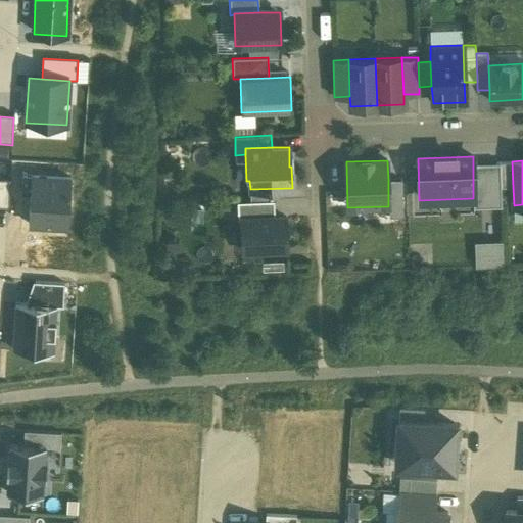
[(512,162),(500,163),(501,187),(513,187),(512,162)]
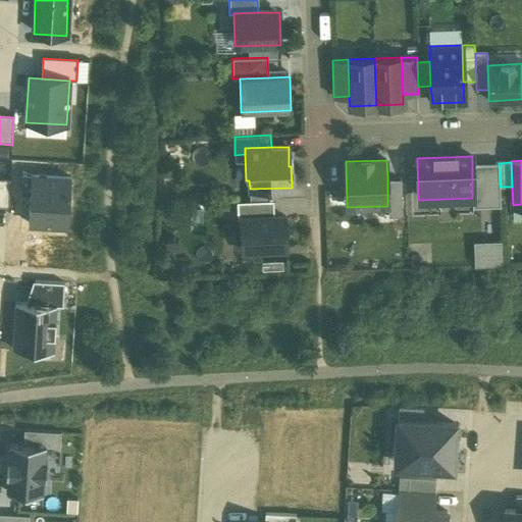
[(499,163),(472,164),(472,198),(473,208),(501,207),(500,187),(499,163)]
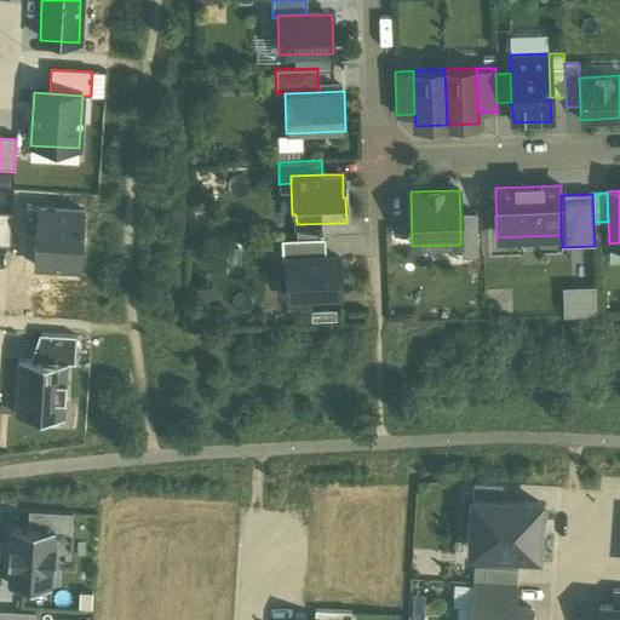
[(26,229),(35,230),(36,208),(27,207),(26,229)]
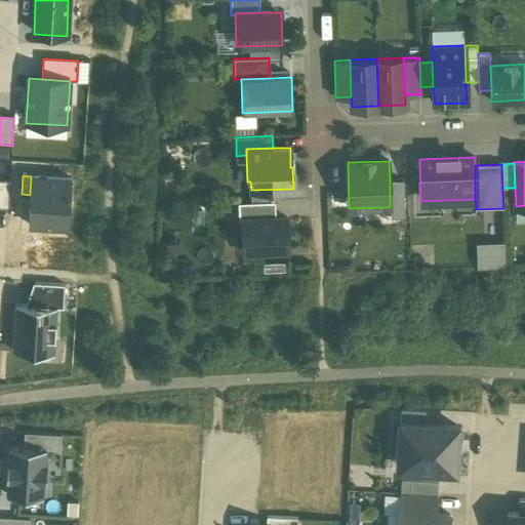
[(68,229),(71,178),(31,176),(30,195),(28,227),(68,229)]
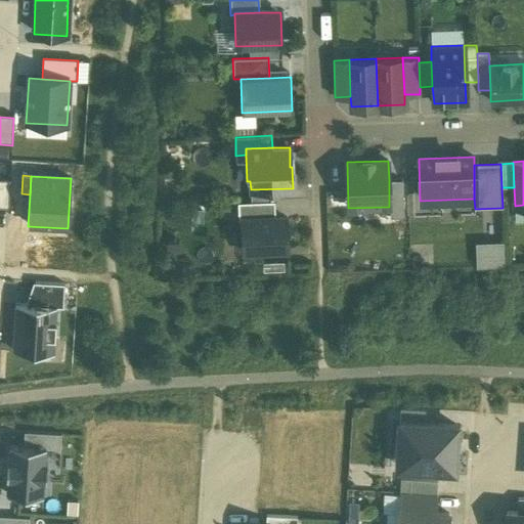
[(0,178),(0,207),(8,208),(10,180),(0,178)]
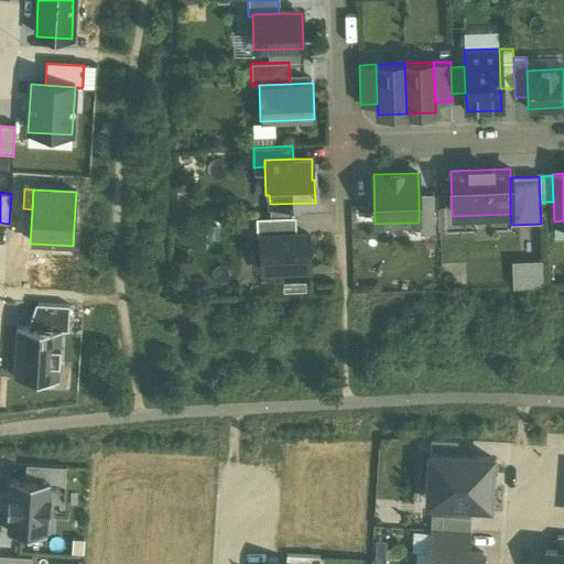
[(434,194),(419,194),(419,223),(419,235),(435,234),(434,194)]
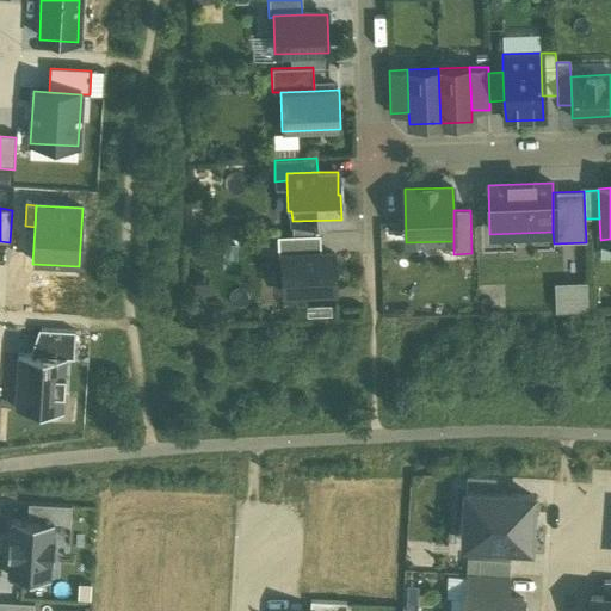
[(320,234),(277,235),(278,257),(282,257),(282,255),(321,254),(320,234)]
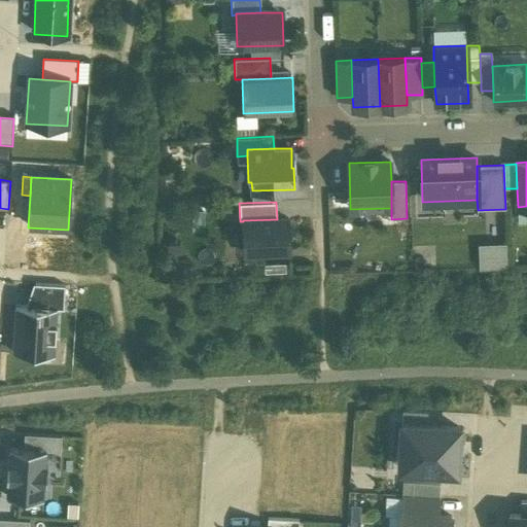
[(277,219),(243,220),(243,221),(244,253),(289,251),(288,218),(277,219)]
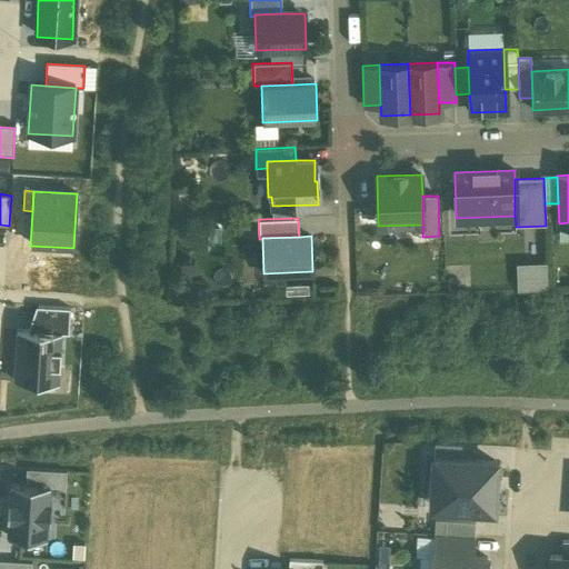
[(519,289),(546,288),(546,265),(519,265),(519,289)]
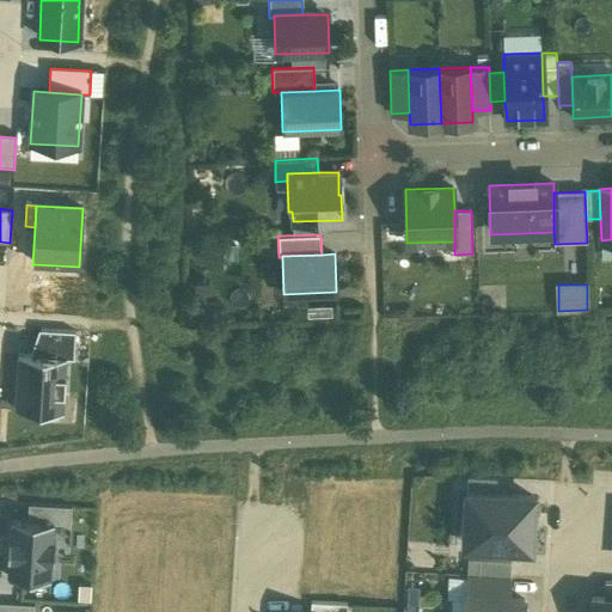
[(40,356),(65,357),(74,357),(75,332),(41,330),(40,356)]
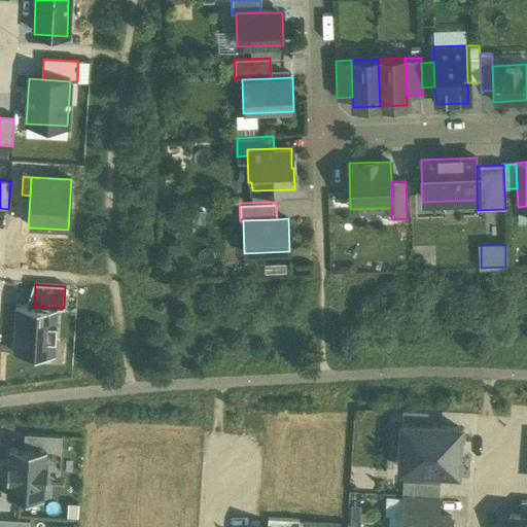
[(34,307),(15,306),(12,353),(53,355),(56,308),(34,307)]
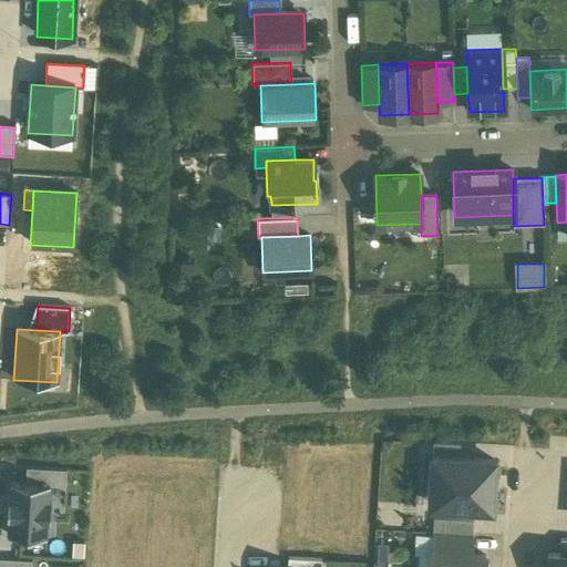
[(433,456),(459,457),(459,444),(434,442),(433,456)]
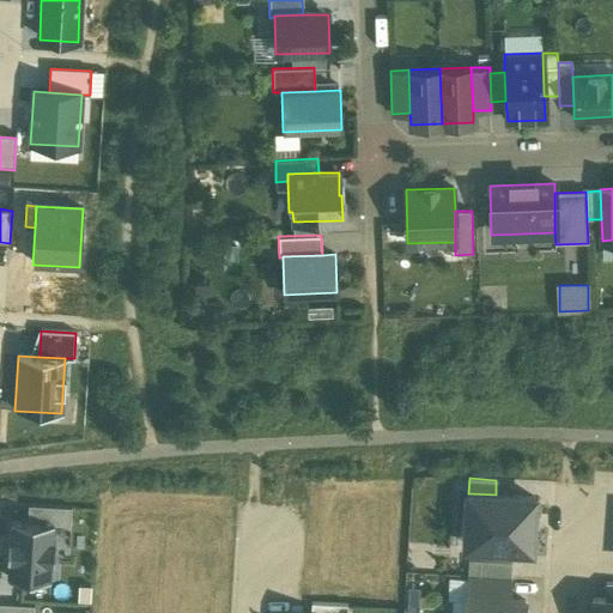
[(496,495),(468,493),(465,546),(530,550),(534,497),(496,495)]
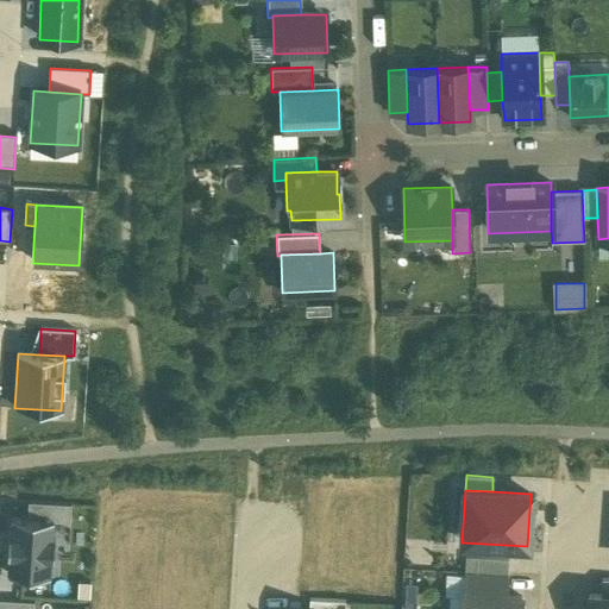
[(29,501),(27,518),(54,518),(54,521),(70,521),(71,503),(29,501)]
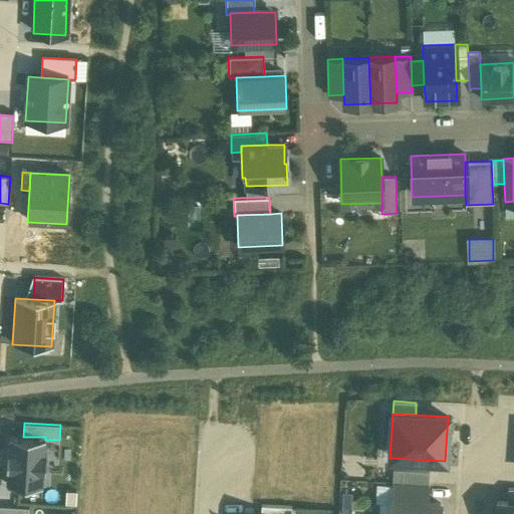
[(23,437),(9,436),(8,452),(7,452),(6,468),(7,468),(6,484),(42,486),(43,470),(45,470),(46,454),(44,454),(45,438),(23,437)]
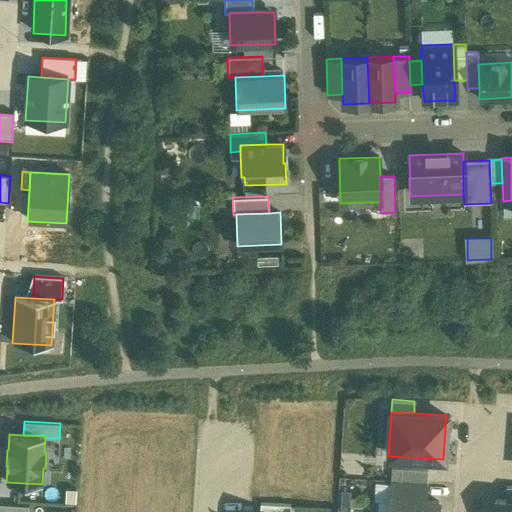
[(391,468),(391,481),(427,483),(428,470),(391,468)]
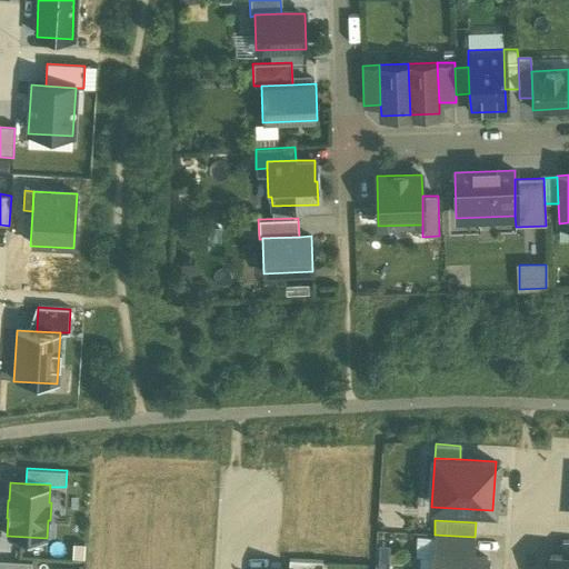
[(475,537),(435,535),(433,553),(473,557),(475,537)]
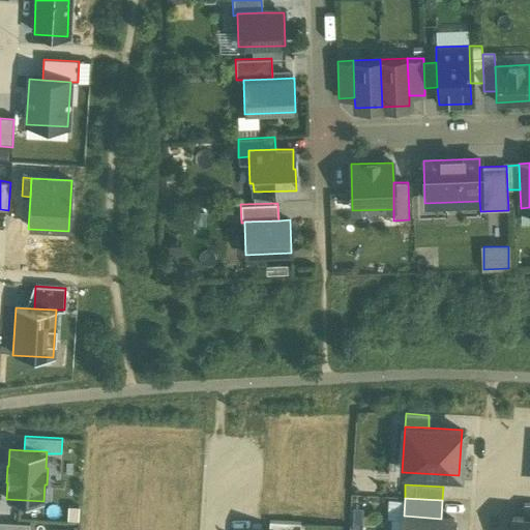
[(441,519),(404,516),(402,529),(452,529),(453,519),(441,519)]
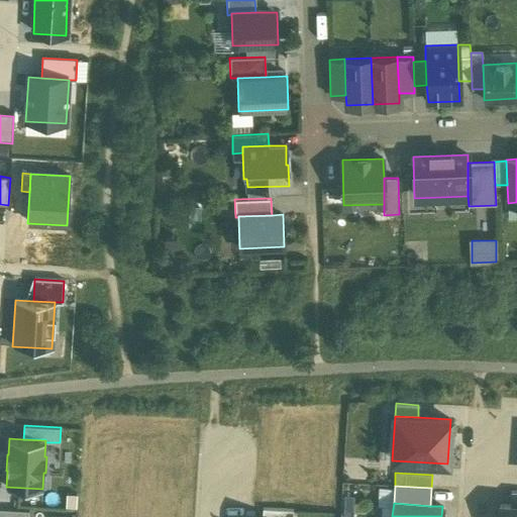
[(516,516),(516,505),(511,505),(500,504),(499,516),(516,516)]
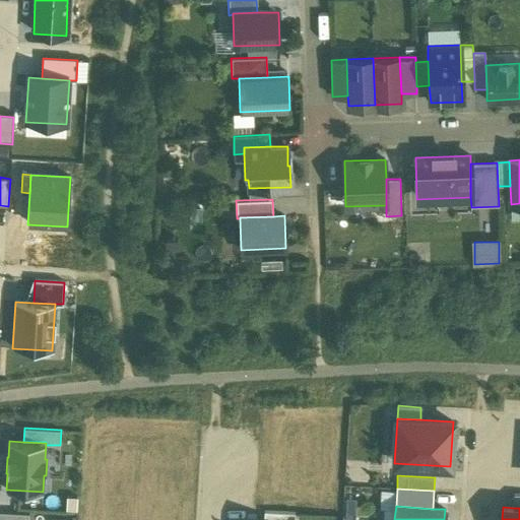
[(0,511),(0,519),(28,519),(29,514),(0,511)]
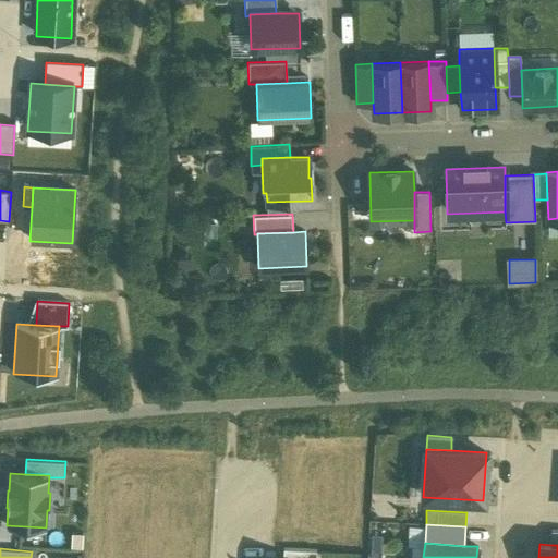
[(283,548),(282,557),(316,557),(317,550),(283,548)]
